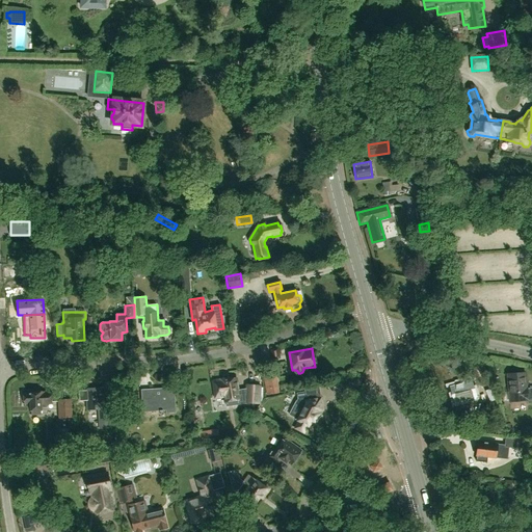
[(273,373),(262,374),(264,393),(275,392),(273,373)]
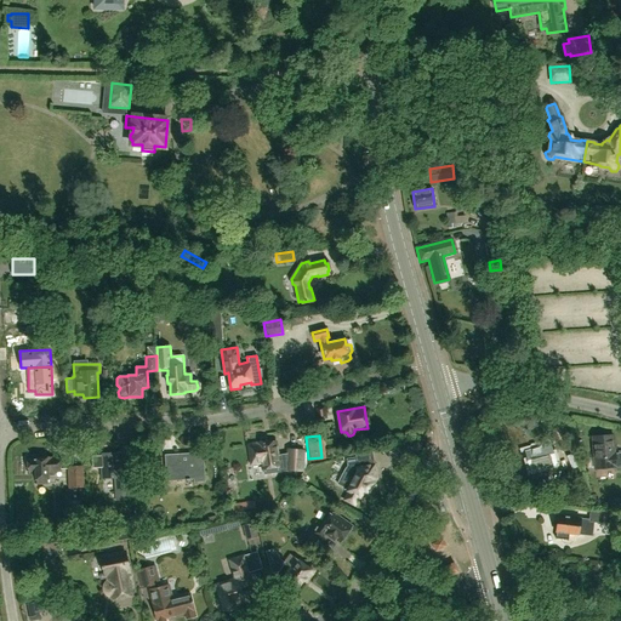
[(593,457),(586,459),(586,468),(594,468),(605,468),(614,467),(614,468),(615,468),(620,468),(620,454),(615,454),(614,436),(592,437),(593,457)]
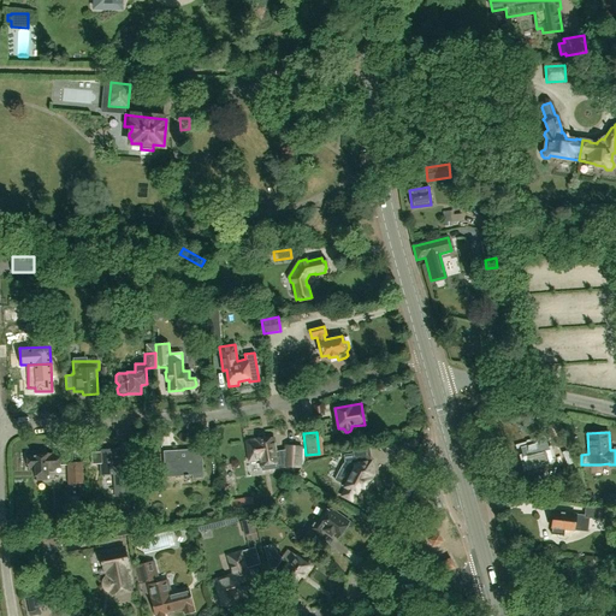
[(273,437),(247,442),(249,461),(260,460),(261,471),(288,467),(300,468),(302,448),(285,446),(284,450),(274,451),(273,437)]
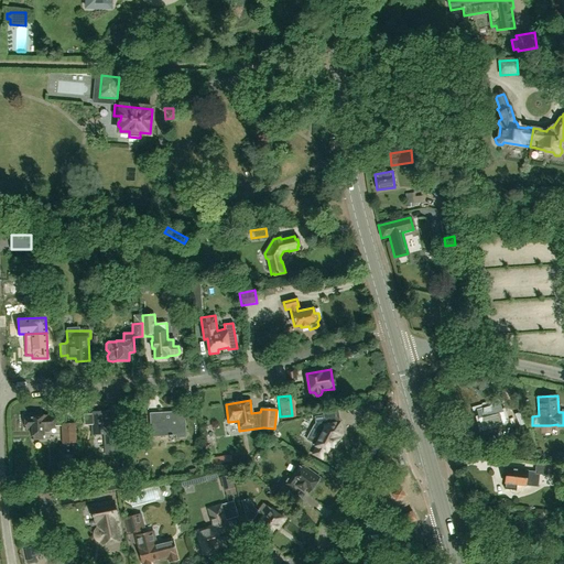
[(501,422),(505,421),(499,403),(477,410),(481,425),(487,424),(488,425),(490,425),(491,423),(501,421),(501,422)]
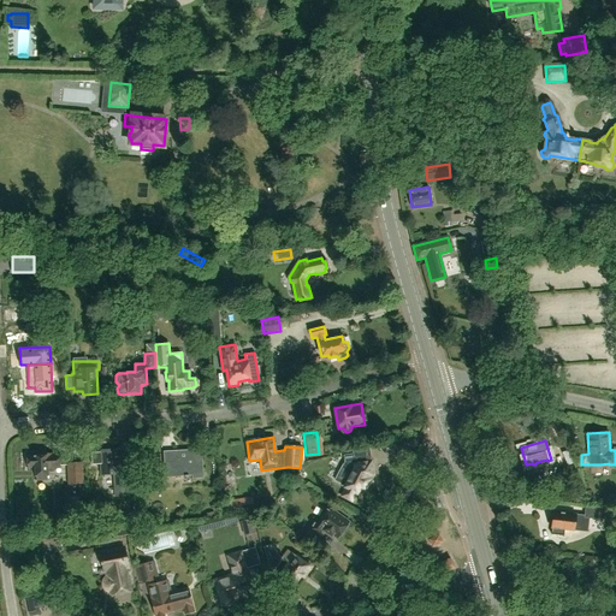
[(353,454),(344,455),(345,462),(344,465),(343,463),(335,480),(344,485),(343,487),(345,487),(341,496),(351,502),(356,493),(357,495),(360,489),(365,490),(368,484),(372,484),(374,479),(369,446),(353,450),(353,454)]
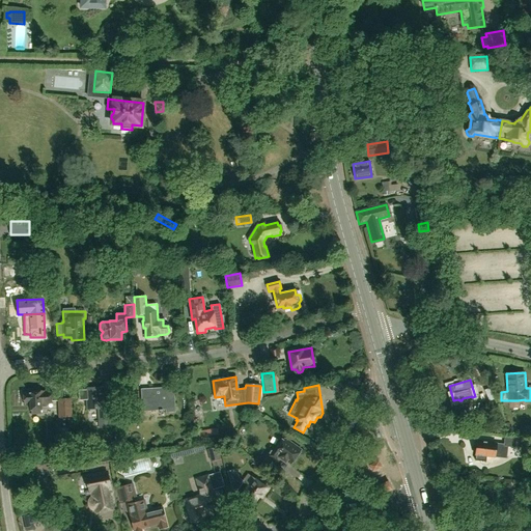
[(82,390),(79,390),(79,400),(87,400),(87,401),(86,401),(86,407),(87,407),(87,410),(98,409),(99,428),(111,427),(110,407),(104,408),(103,387),(82,388),(82,390)]
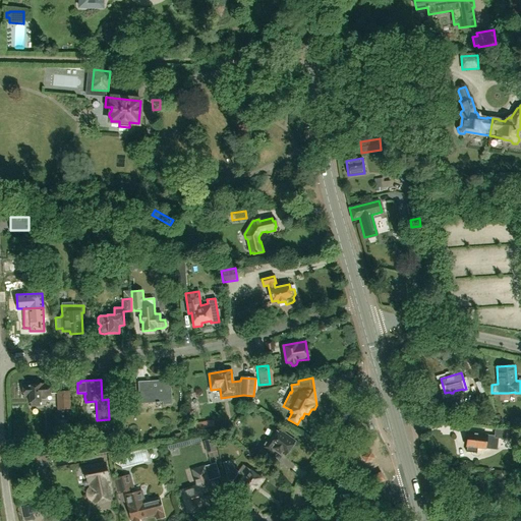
[(162,405),(172,404),(171,380),(138,382),(139,404),(162,402),(162,405)]
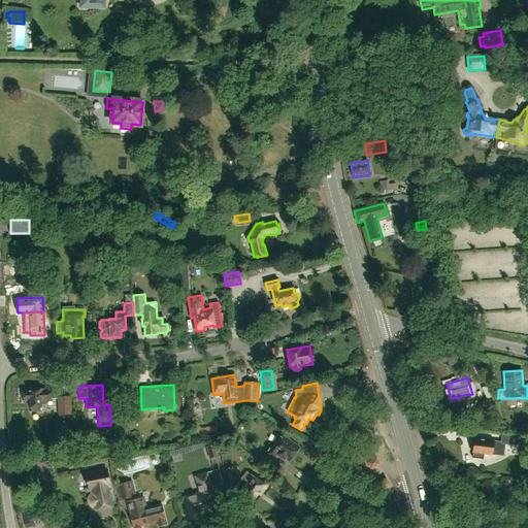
[(40,411),(40,407),(40,403),(44,403),(44,401),(52,400),(51,389),(43,390),(43,388),(24,389),(25,400),(30,400),(31,407),(31,413),(40,411)]
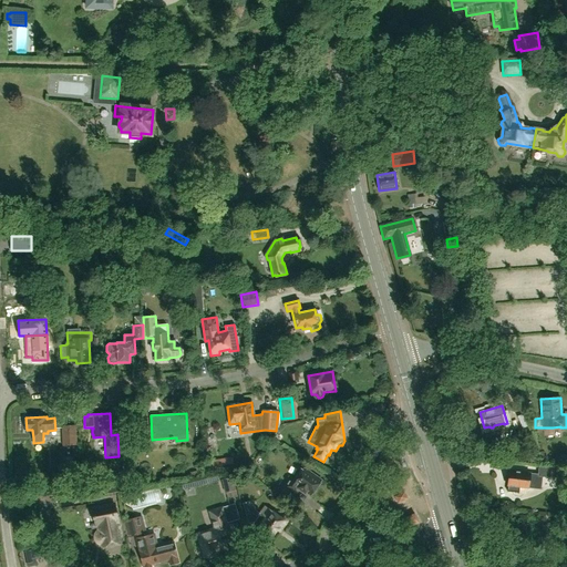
[(76,425),(61,426),(63,445),(78,445),(76,425)]
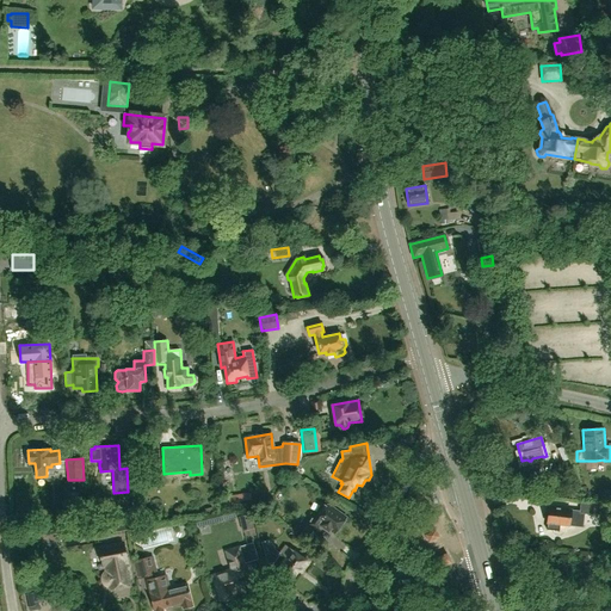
[(576,483),(569,485),(572,498),(579,497),(576,483)]
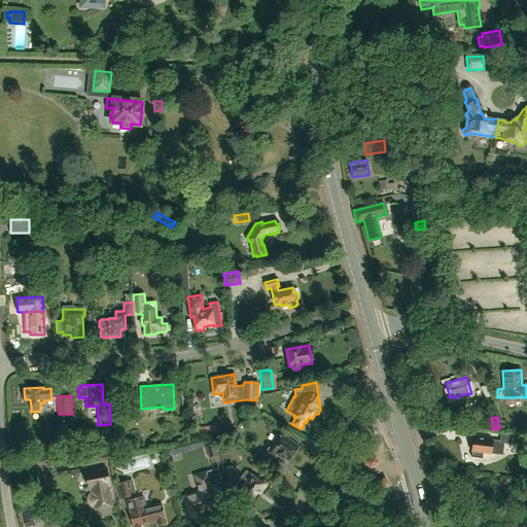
[(506,420),(500,420),(501,430),(510,429),(510,424),(506,424),(506,420)]
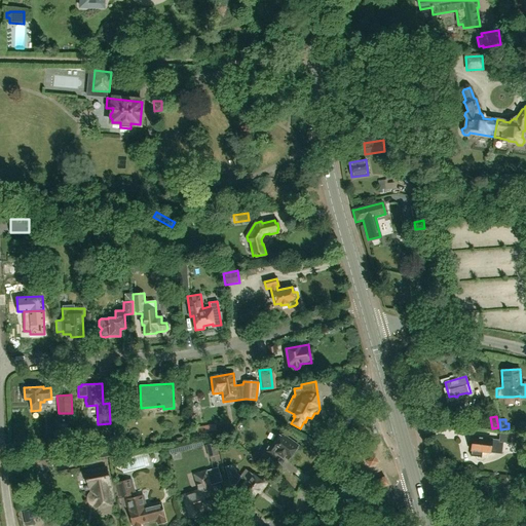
[(75,452),(72,434),(64,435),(66,447),(69,447),(70,453),(75,452)]
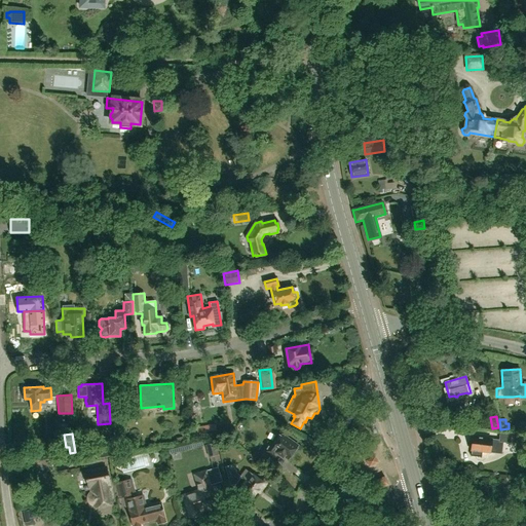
[(472,451),(471,456),(481,457),(482,452),(489,453),(490,452),(500,454),(502,443),(511,443),(512,436),(499,434),(499,441),(473,437),(472,442),(470,444),(468,448),(471,450),(471,451),(472,451)]
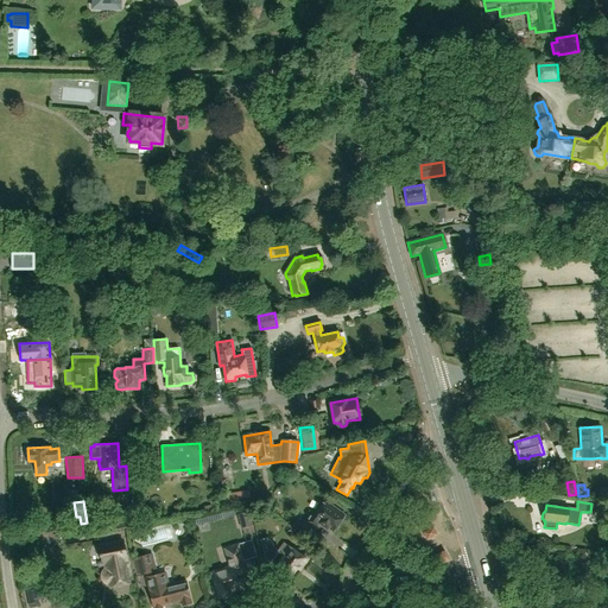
[(310,534),(315,529),(320,523),(327,529),(328,527),(333,531),(344,515),(327,504),(324,506),(322,505),(314,517),(310,514),(305,523),(301,527),(310,534)]
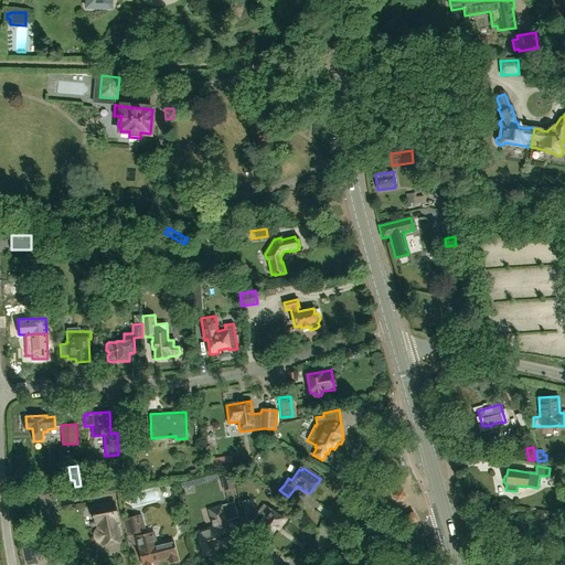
[(126,469),(115,471),(116,477),(119,489),(129,487),(126,469)]
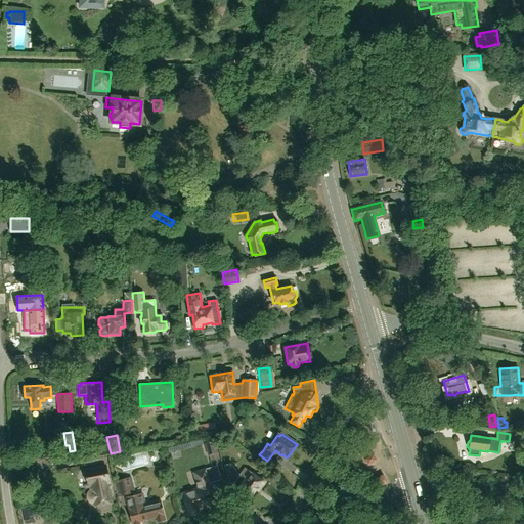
[(204,443),(208,455),(217,452),(214,441),(204,443)]
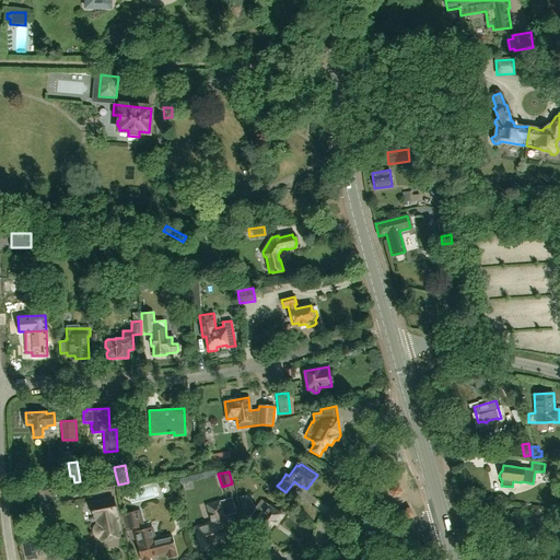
[(101,476),(104,489),(118,486),(118,485),(115,473),(101,476)]
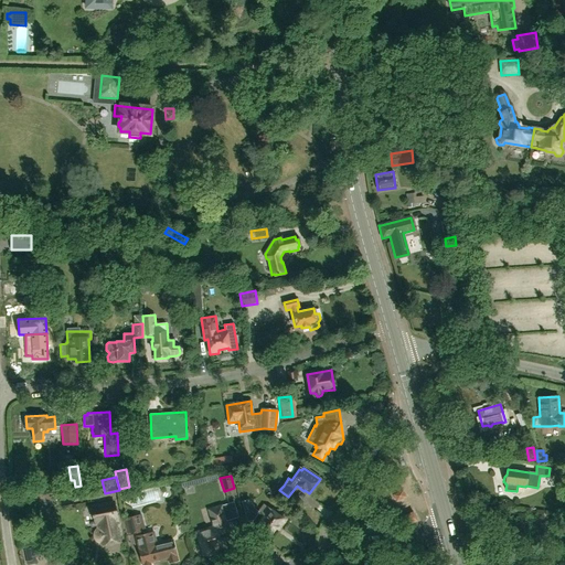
[(406,498),(403,490),(392,496),(396,502),(406,498)]
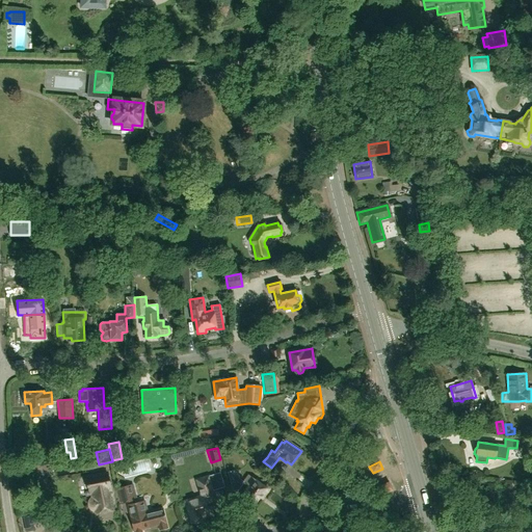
[(248,487),(241,497),(253,506),(263,493),(267,491),(269,489),(268,486),(266,484),(261,485),(248,476),(244,481),(239,480),(239,477),(236,478),(234,471),(228,473),(233,491),(239,489),(244,483),(248,487)]
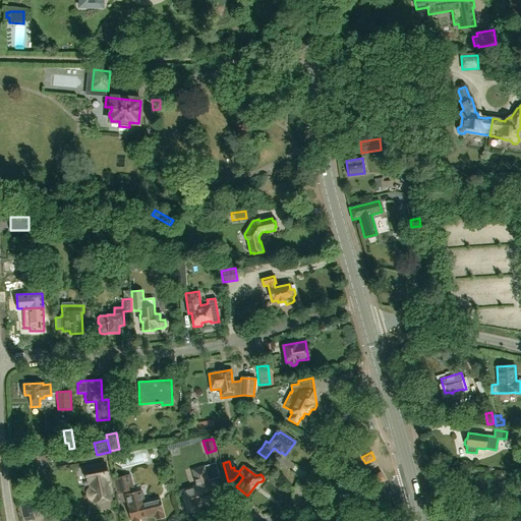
[(105,463),(85,467),(89,484),(90,483),(92,489),(91,489),(90,490),(89,491),(89,494),(89,495),(90,496),(93,495),(95,501),(110,498),(108,487),(107,487),(107,483),(109,482),(109,481),(108,481),(105,463)]
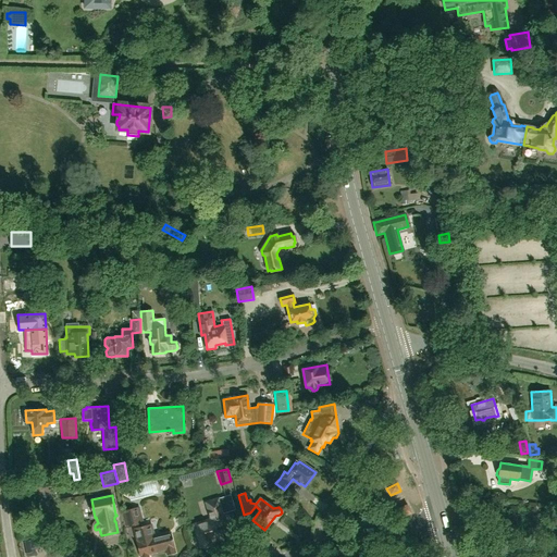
[(205,502),(210,520),(194,525),(200,547),(203,546),(205,547),(209,546),(209,544),(212,543),(212,542),(222,539),(220,531),(217,532),(215,529),(227,524),(224,514),(236,510),(231,495),(205,502)]
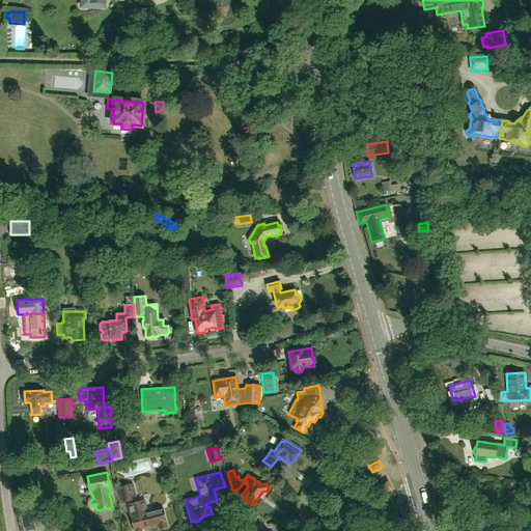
[(392,490),(388,480),(378,485),(382,494),(392,490)]
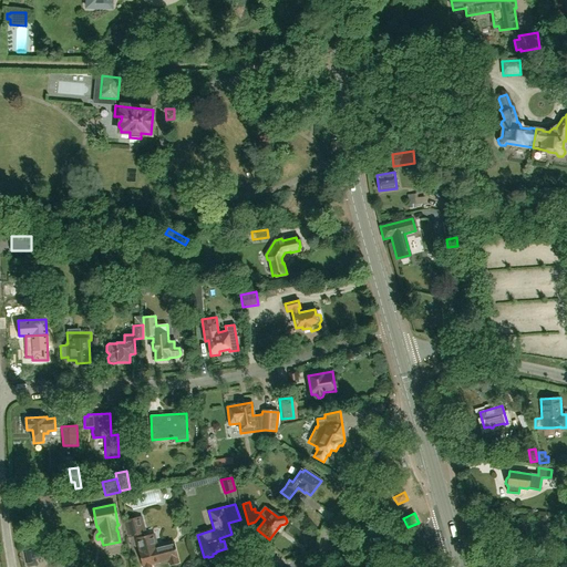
[(123,521),(127,538),(146,533),(142,516),(123,521)]
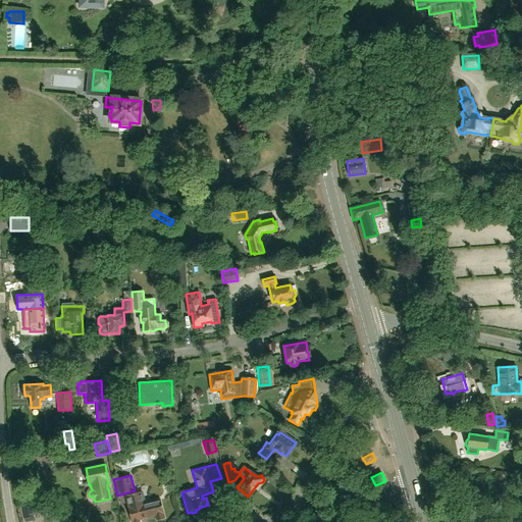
[(164,519),(162,513),(163,513),(160,500),(145,503),(143,492),(124,497),(126,506),(131,521),(132,521),(139,521),(139,519),(155,515),(156,521),(164,519)]
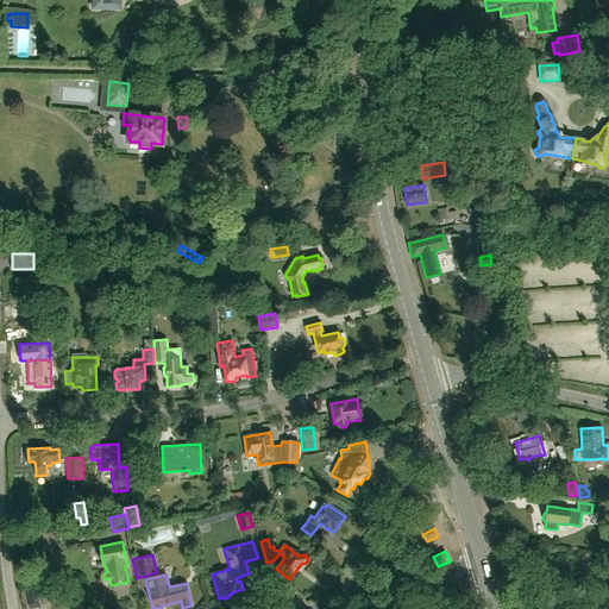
[(52,597),(50,588),(24,594),(27,608),(31,608),(36,608),(35,601),(52,597)]
